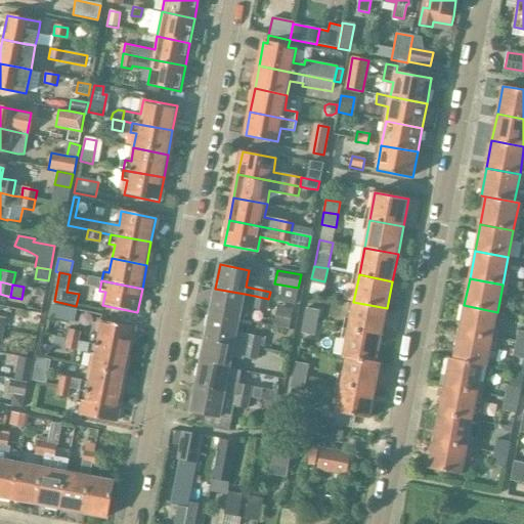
[(211,314),(239,319),(245,294),(215,289),(211,314)]
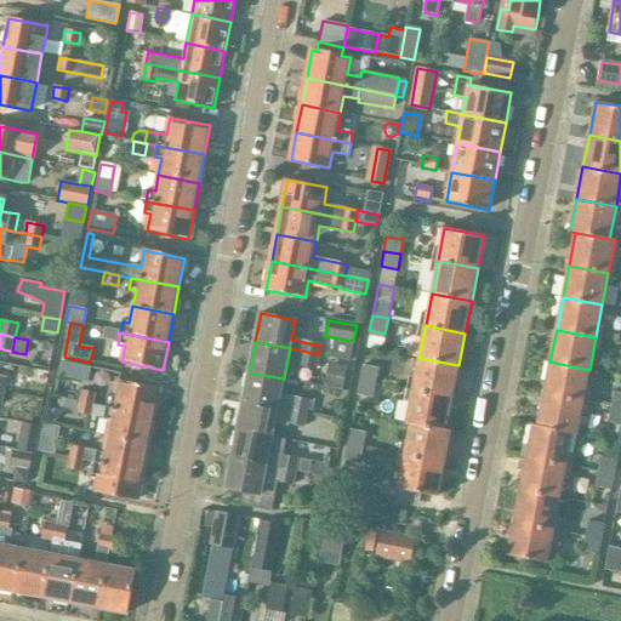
[(315,369),(318,354),(302,351),(298,365),(315,369)]
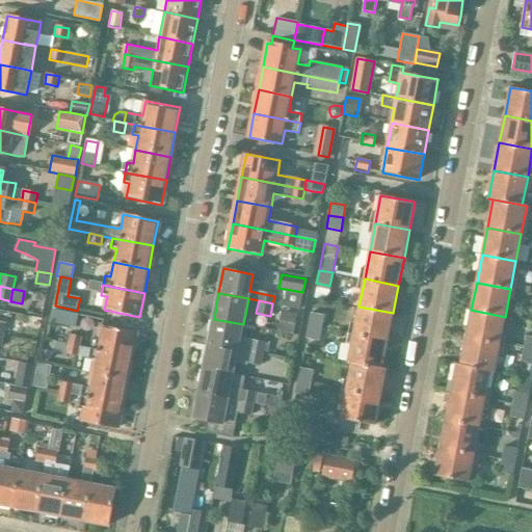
[(353,335),(388,341),(393,313),(358,307),(353,335)]
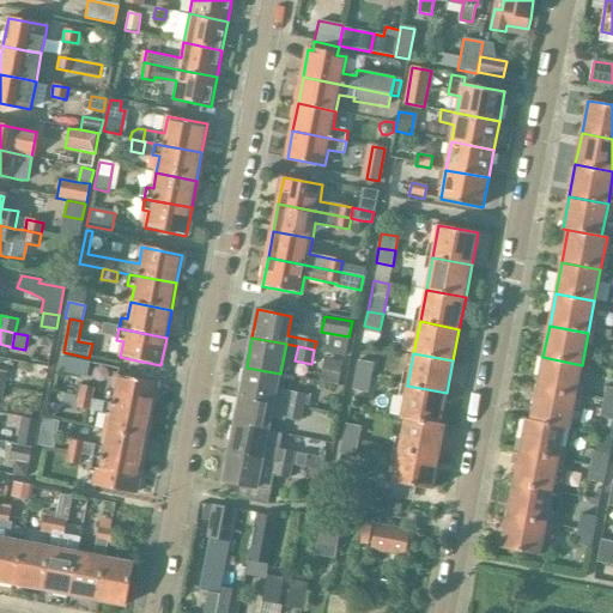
[(90,363),(62,357),(60,371),(87,377),(90,363)]
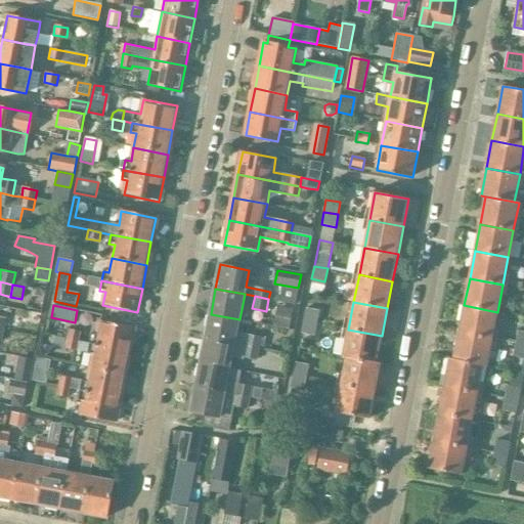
[(459,333),(492,339),(497,312),(464,305),(459,333)]
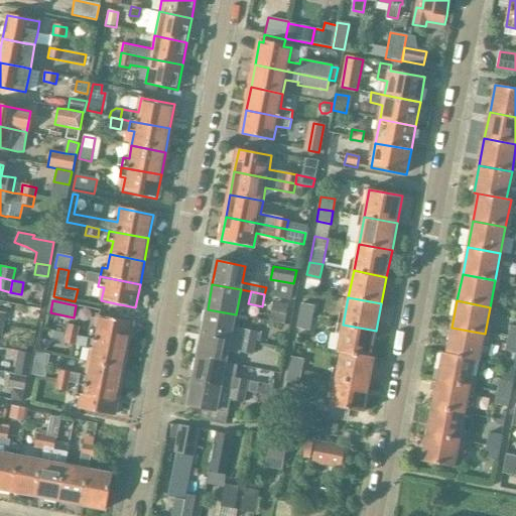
[(269,321),(284,325),(287,306),(273,303),(269,321)]
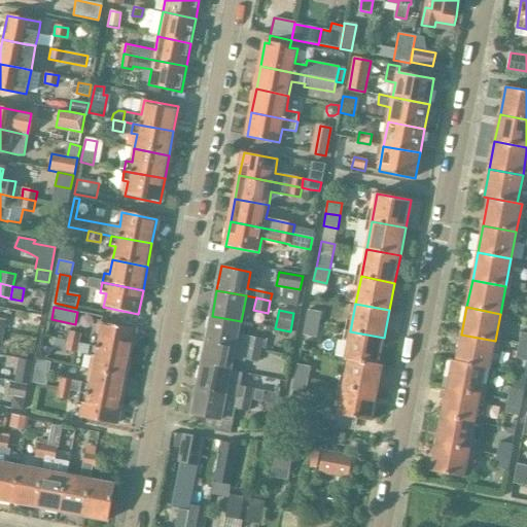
[(307,310),(305,323),(319,325),(321,312),(307,310)]
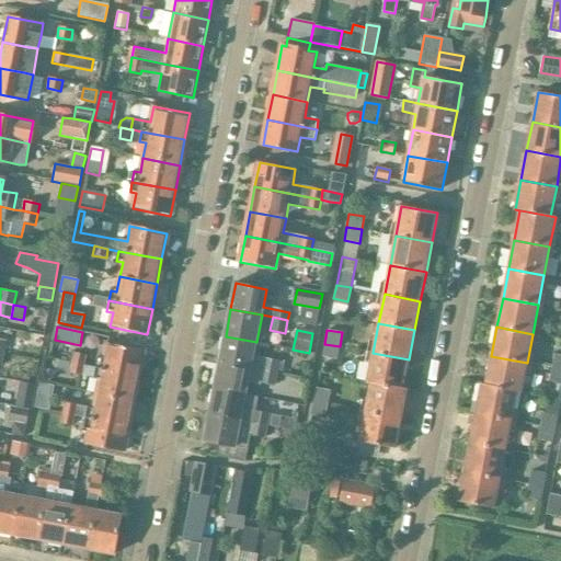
[(220,363),(277,374),(279,362),(253,356),(256,342),(226,336),(220,363)]
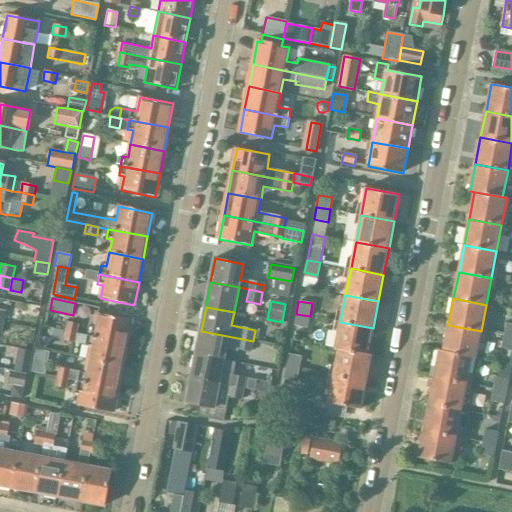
[(87,337),(127,344),(131,321),(97,314),(94,328),(89,327),(87,337)]
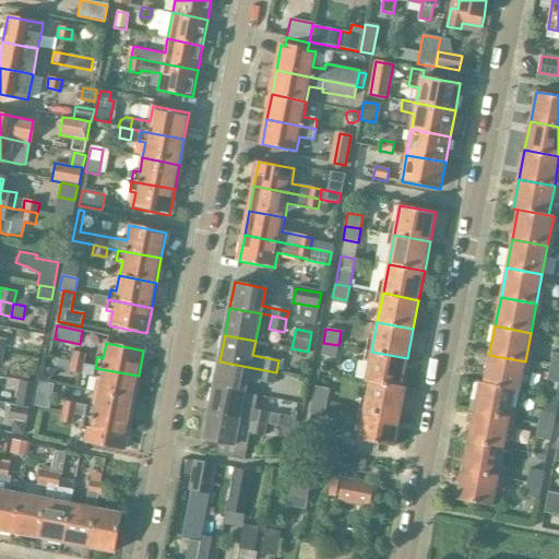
[(339,345),(323,343),(321,357),(336,359),(339,345)]
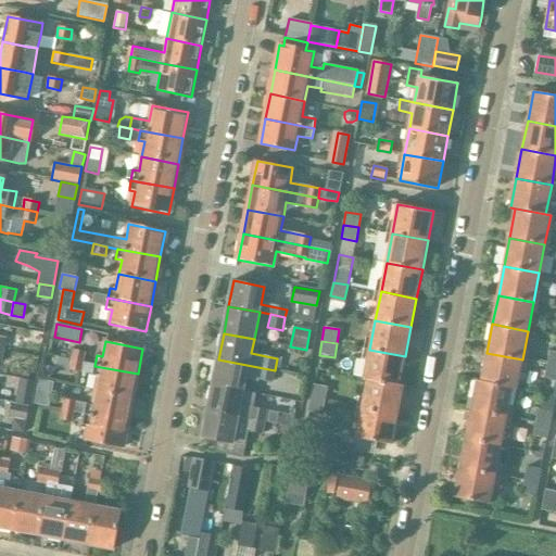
[(73,350),(71,359),(83,362),(85,352),(73,350)]
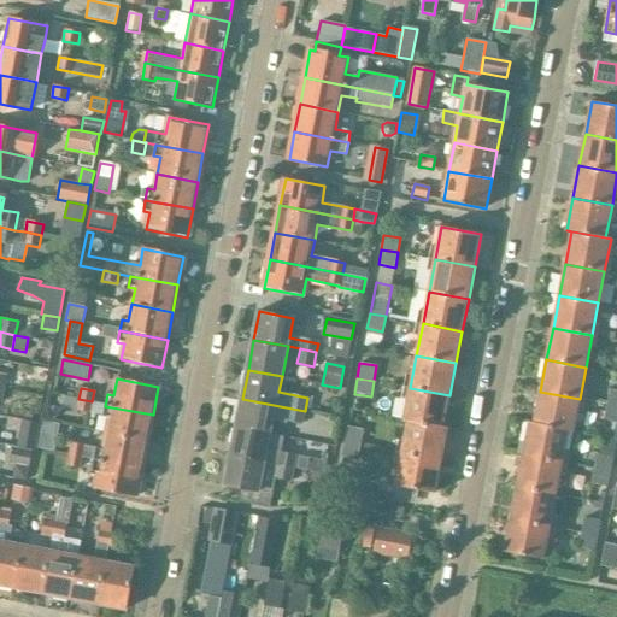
[(450,395),(410,388),(404,421),(409,422),(447,429),(448,428),(444,427),(450,395)]
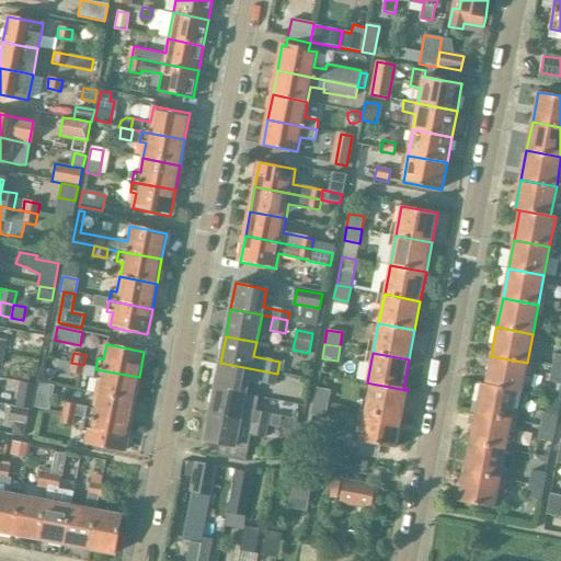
[(551,368),(560,369),(560,355),(554,354),(551,368)]
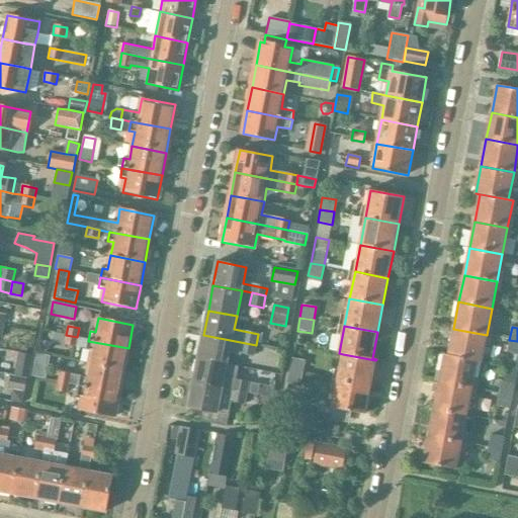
[(481,362),(487,335),(453,329),(448,355),(444,354),(443,355),(477,361),(481,362)]
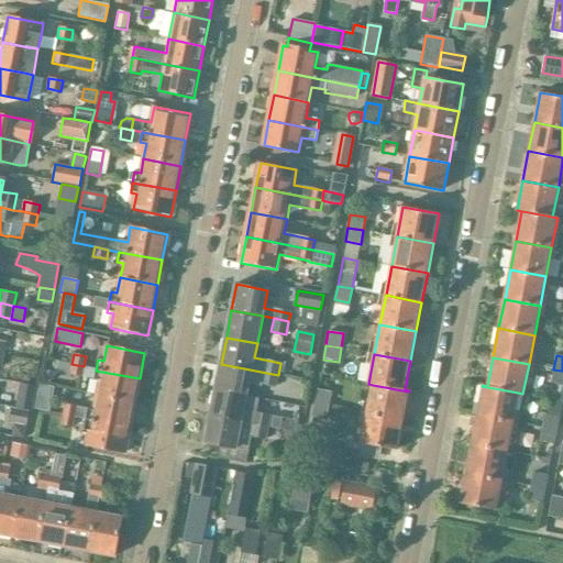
[(58,361),(56,372),(69,375),(72,364),(58,361)]
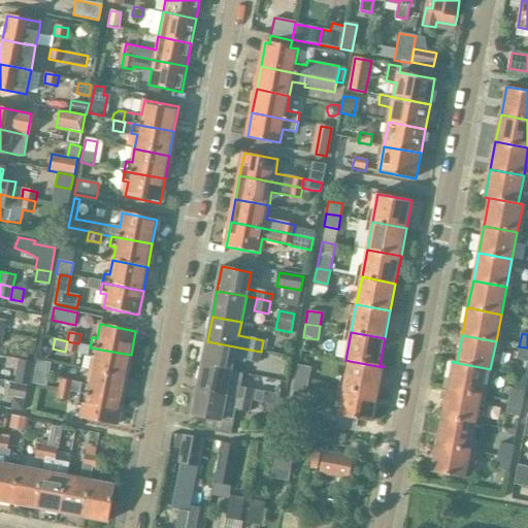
[(67,341),(65,352),(77,354),(78,345),(78,343),(67,341)]
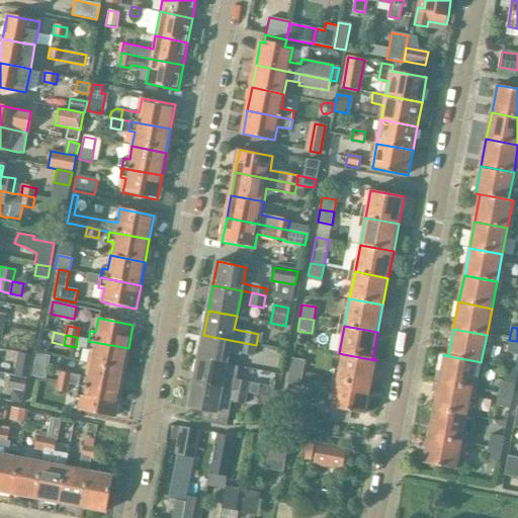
[(254,355),(256,345),(203,335),(198,359),(227,365),(230,353),(241,355),(241,352),(254,355)]
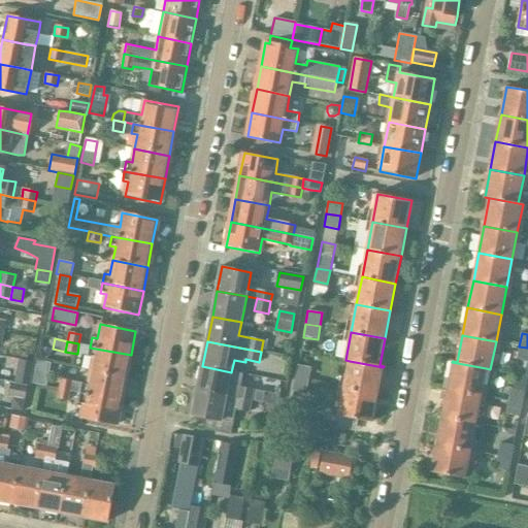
[(527,361),(527,348),(519,347),(516,359),(527,361)]
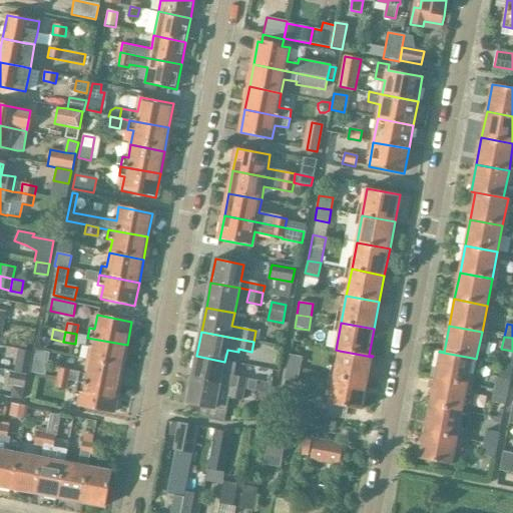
[(91,348),(88,361),(122,368),(127,345),(87,338),(86,347),(91,348)]
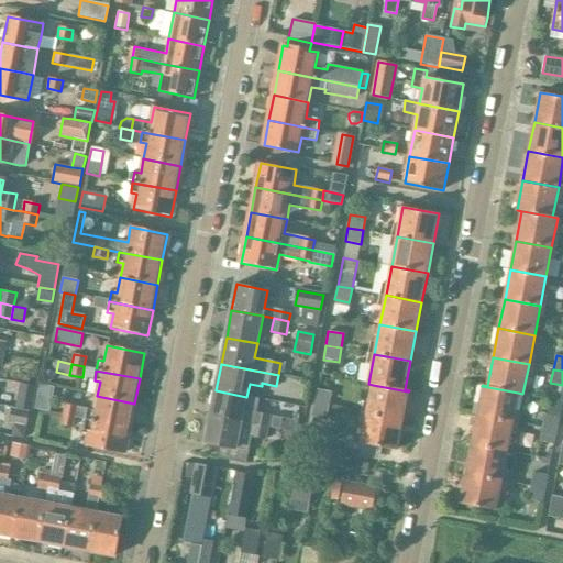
[(20,384),(17,399),(32,403),(33,399),(35,387),(20,384)]
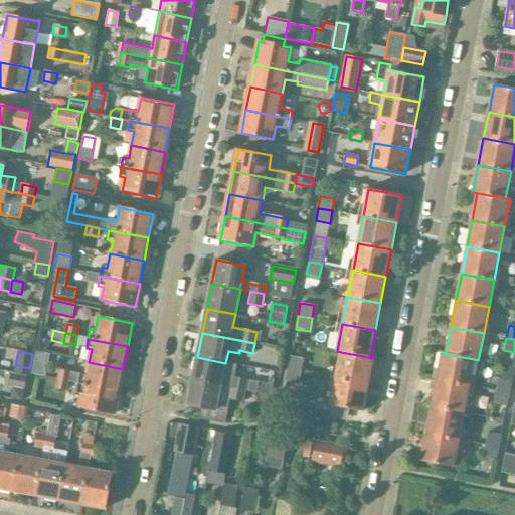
[(336,378),(368,385),(373,358),(341,352),(336,378)]
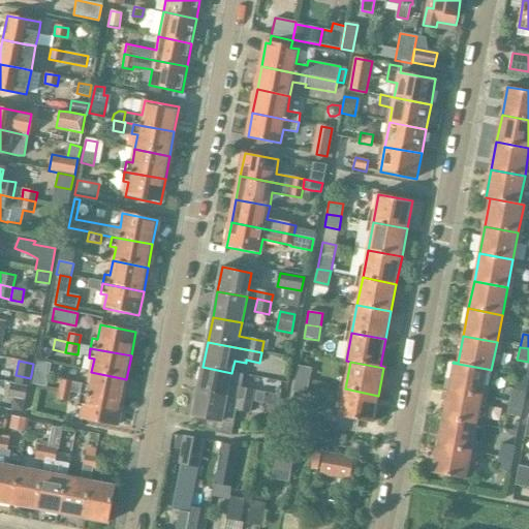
[(447,391),(481,397),(487,369),(453,363),(447,391)]
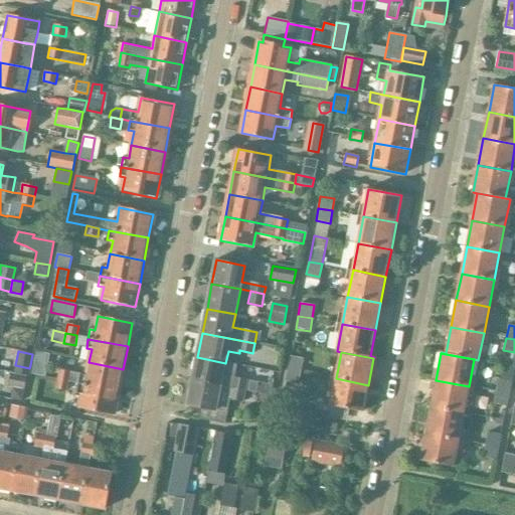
[(302,358),(289,356),(287,369),(300,371),(302,358)]
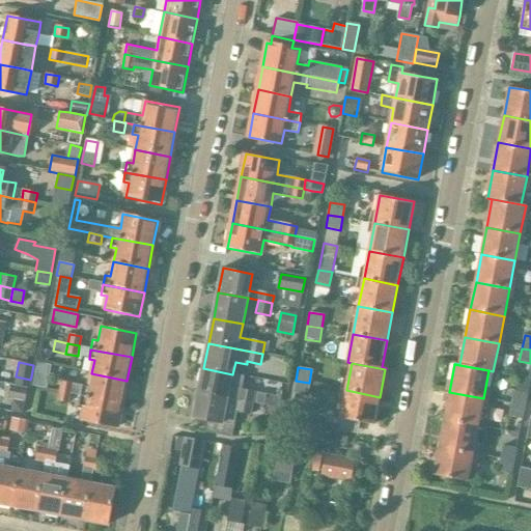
[(198,393),(228,398),(232,374),(203,368),(198,393)]
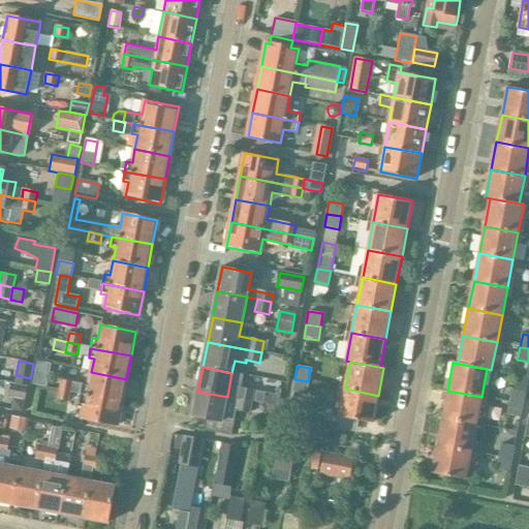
[(126,379),(91,372),(89,385),(60,380),(58,391),(69,393),(82,395),(122,403),(126,379)]
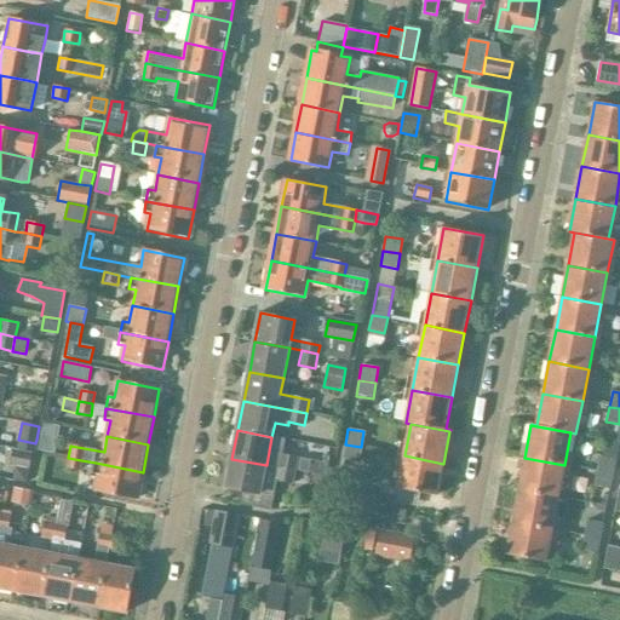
[(357,463),(361,447),(345,445),(342,459),(357,463)]
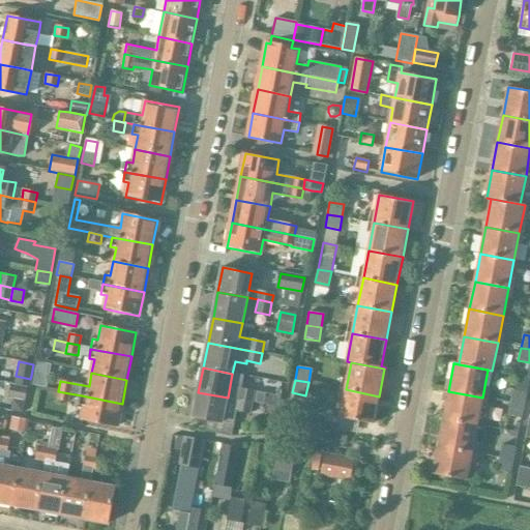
[(11,408),(24,411),(26,399),(29,386),(12,383),(10,395),(15,396),(11,408)]
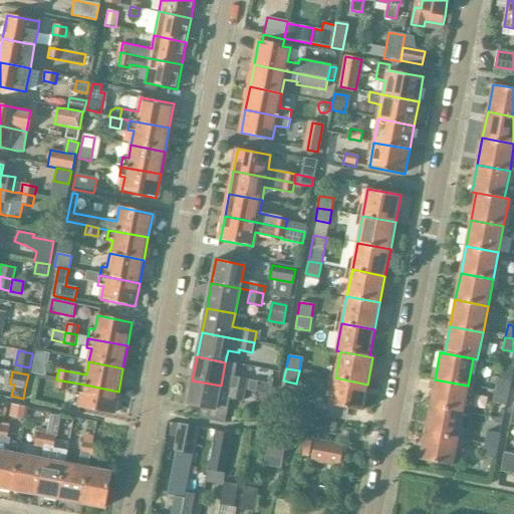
[(230,388),(245,391),(247,378),(233,375),(230,388)]
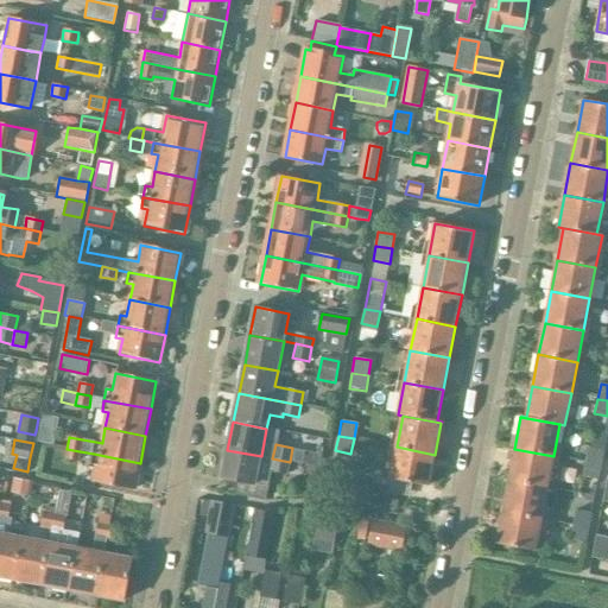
[(429,486),(435,455),(397,447),(391,479),(429,486)]
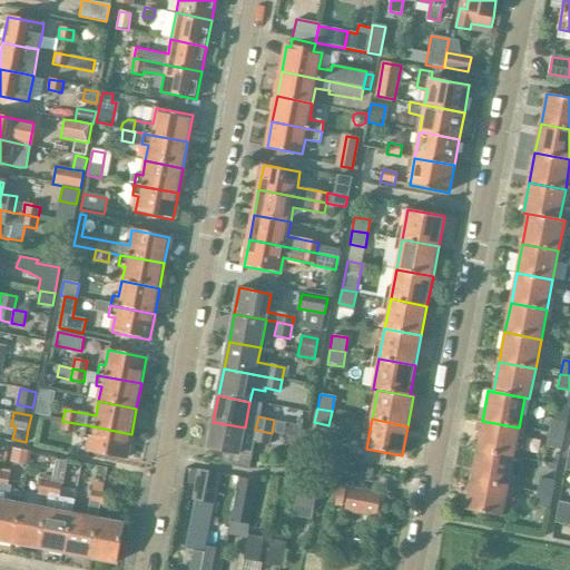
[(549,433),(563,435),(566,422),(551,419),(549,433)]
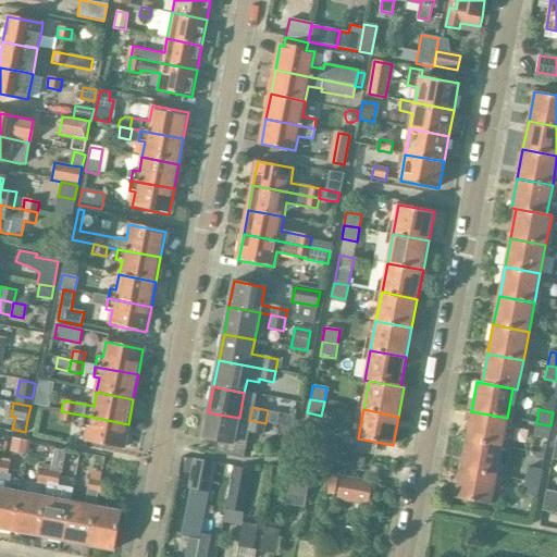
[(73,413),(61,411),(60,420),(72,422),(73,413)]
